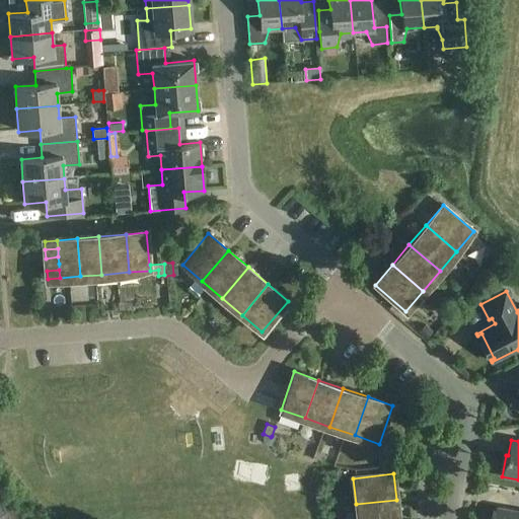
[(319,496),(343,501),(347,484),(322,478),(319,496)]
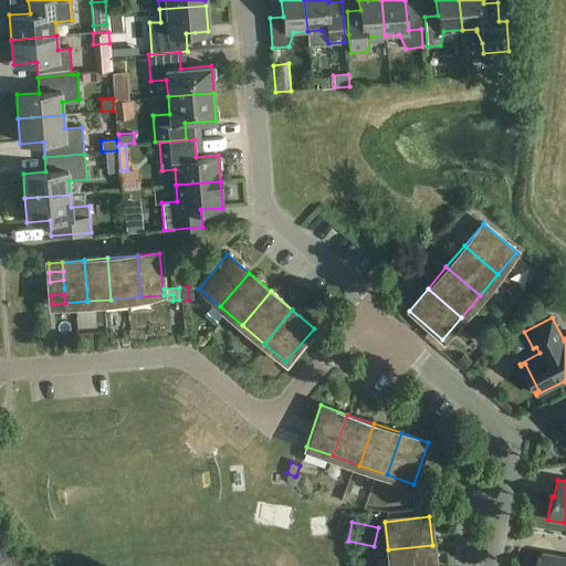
[(388,549),(389,565),(433,565),(432,545),(388,549)]
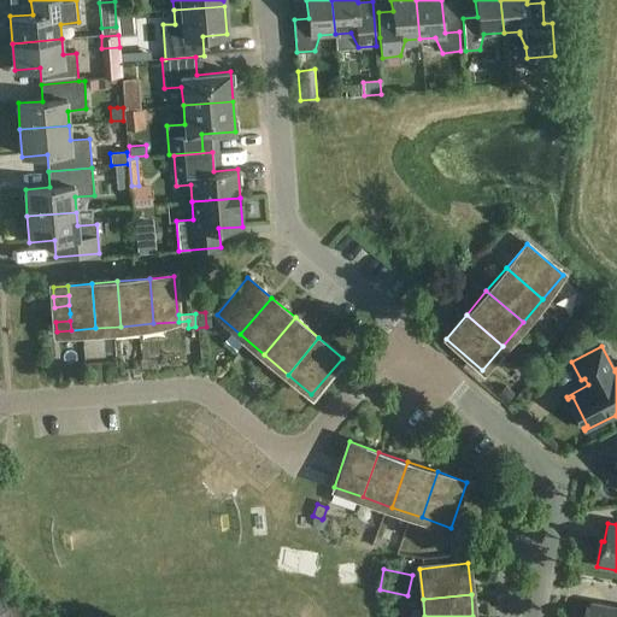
[(588,616),(616,616),(616,607),(591,604),(588,616)]
